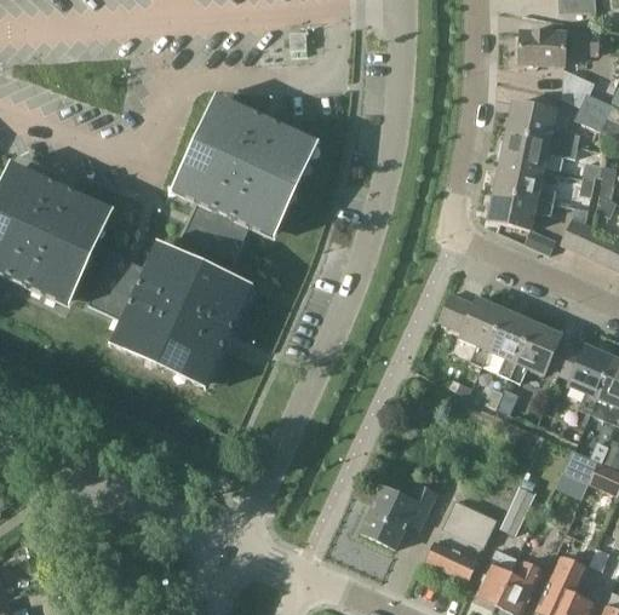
[(557,0),(557,15),(595,12),(594,0),(557,0)]
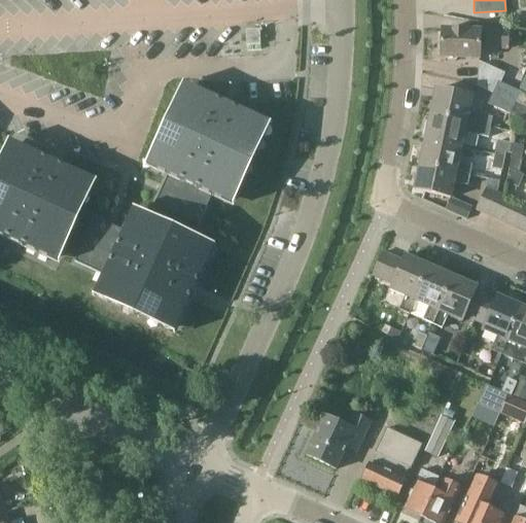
[(245,27),(246,42),(259,42),(259,27),(245,27)]
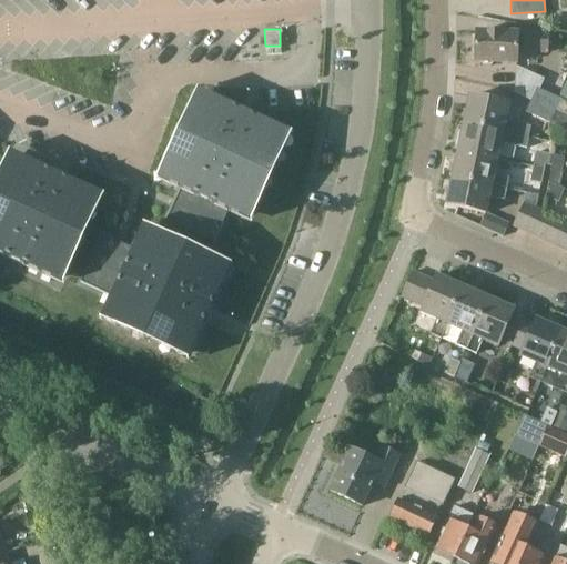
[(523,46),(523,49),(548,49),(548,31),(523,30),(523,32),(476,30),(475,59),(517,61),(517,46),(523,46)]
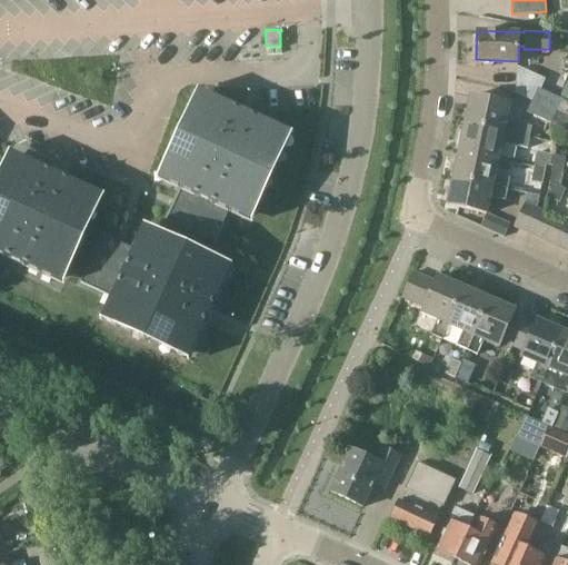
[(512,89),(534,99),(538,88),(545,76),(514,62),(512,89)]
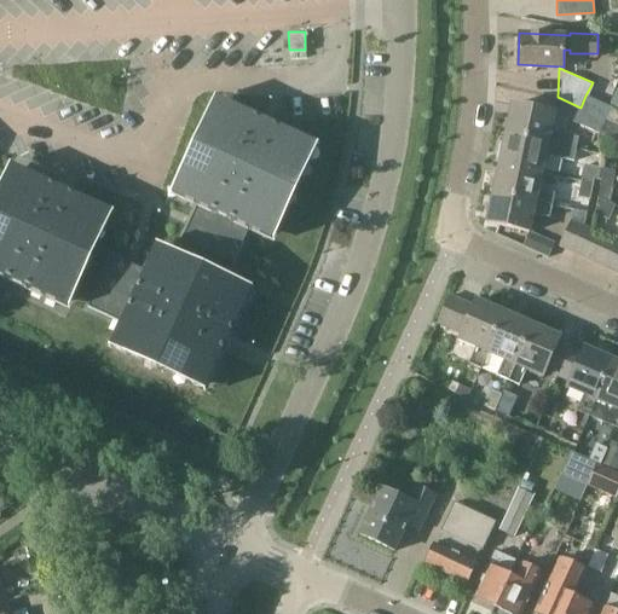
[(264,235),(309,139),(224,99),(179,196),(196,203),(180,237),(232,260),(248,227),(264,235)]
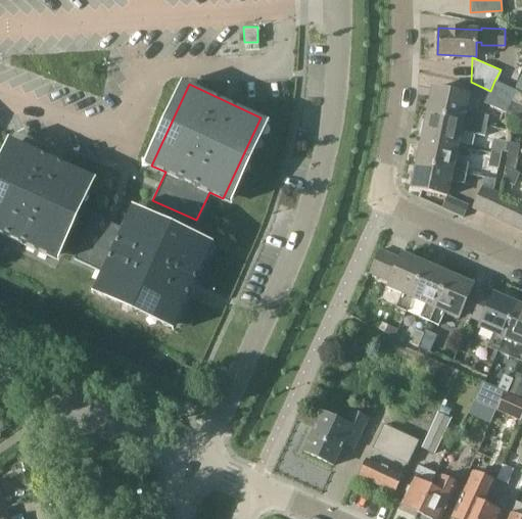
[(432,86),(426,111),(488,126),(490,114),(465,109),(468,94),(432,86)]
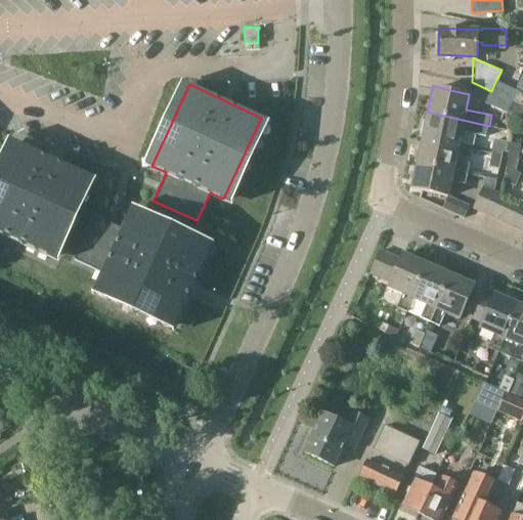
[(522,92),(516,89),(512,100),(522,104),(522,92)]
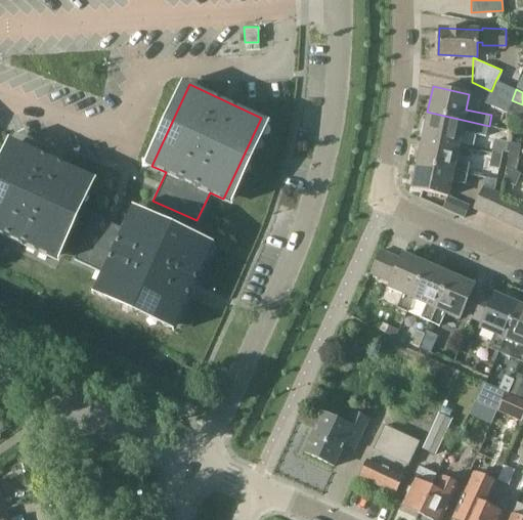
[(486,101),(507,112),(512,100),(491,91),(486,101)]
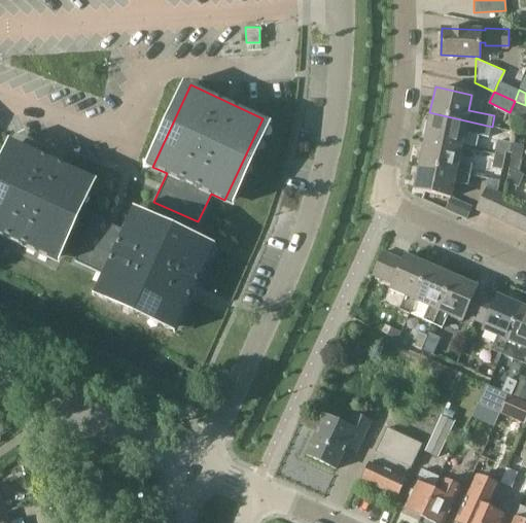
[(525,105),(515,101),(510,112),(525,119),(525,105)]
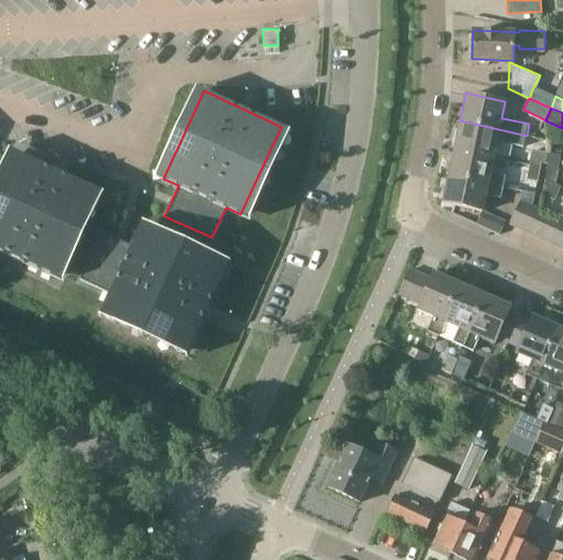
[(459,120),(454,148),(493,155),(496,140),(524,147),(527,136),(459,120)]
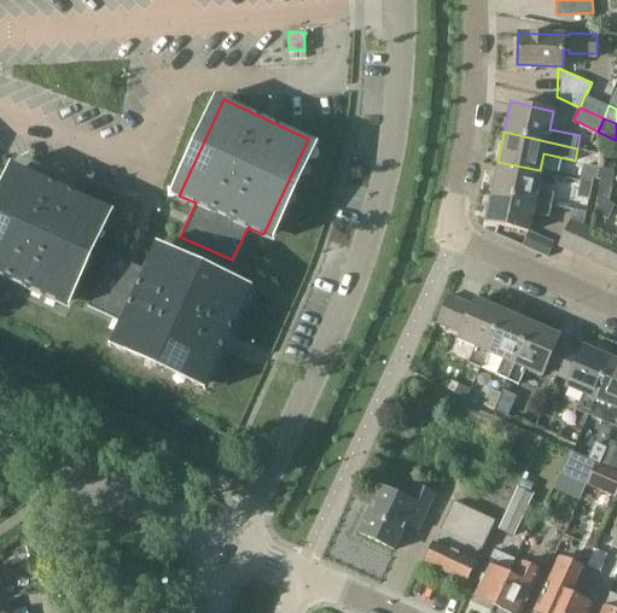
[(498,162),(492,190),(551,203),(553,191),(536,187),(540,170),(498,162)]
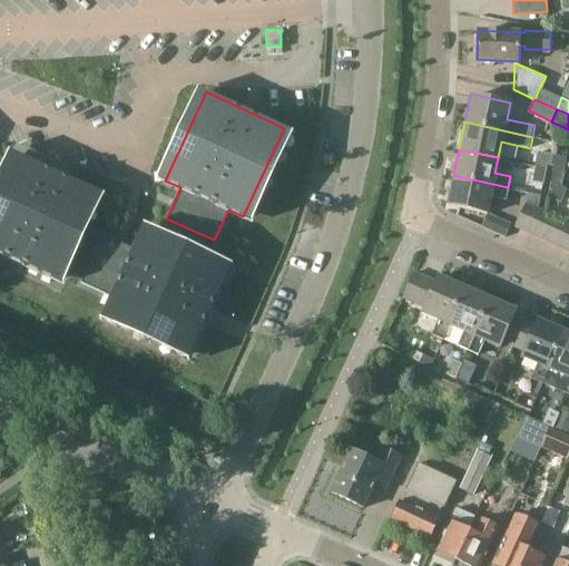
[(537,166),(548,168),(548,165),(549,165),(552,153),(540,150),(537,166)]
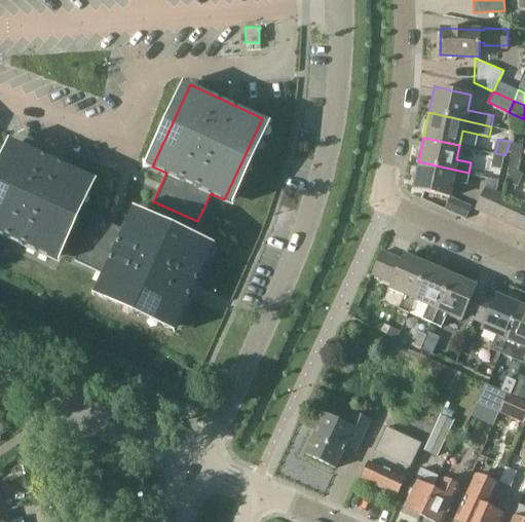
[(510,141),(507,152),(512,153),(512,156),(521,158),(524,144),(510,141)]
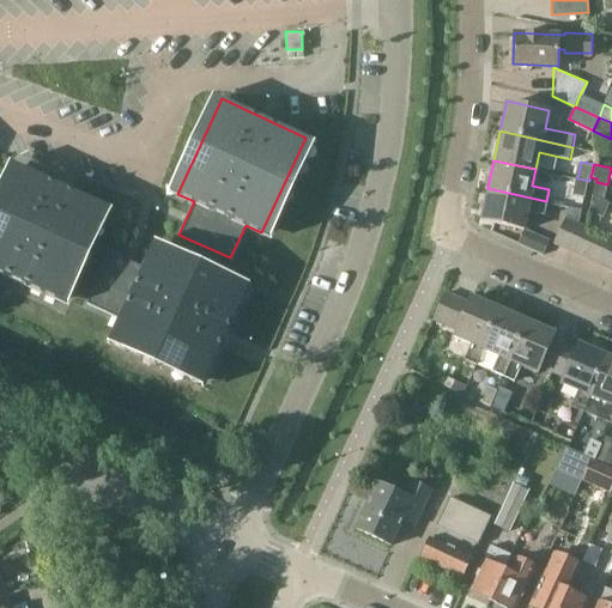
[(0,271),(59,298),(102,204),(19,165),(0,206),(0,271)]
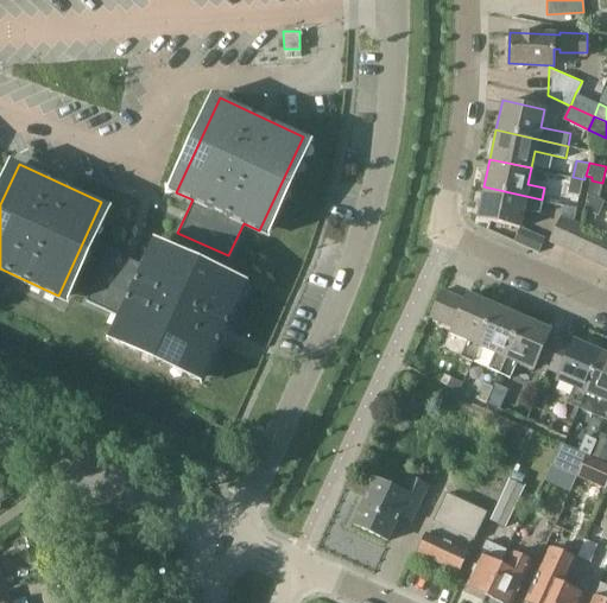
[(585,179),(573,177),(569,192),(581,195),(585,179)]
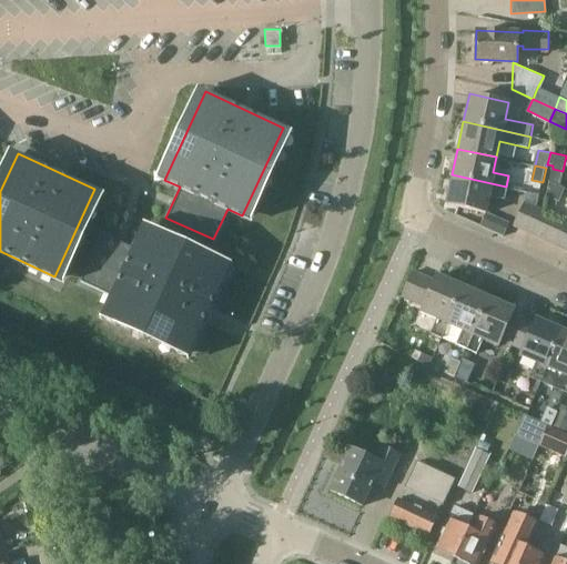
[(506,187),(452,174),(446,202),(485,211),(488,194),(504,198),(506,187)]
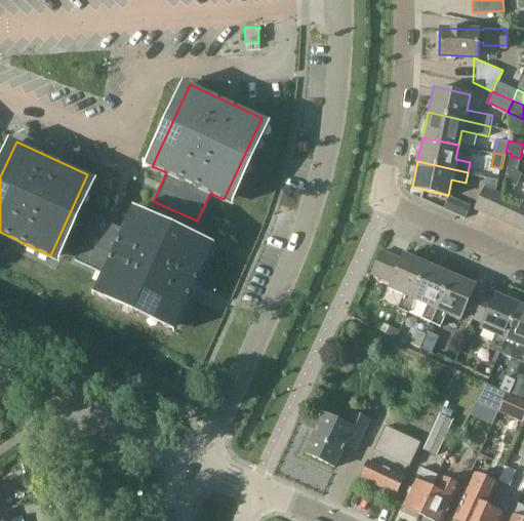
[(495,191),(483,186),(474,206),(485,211),(495,191)]
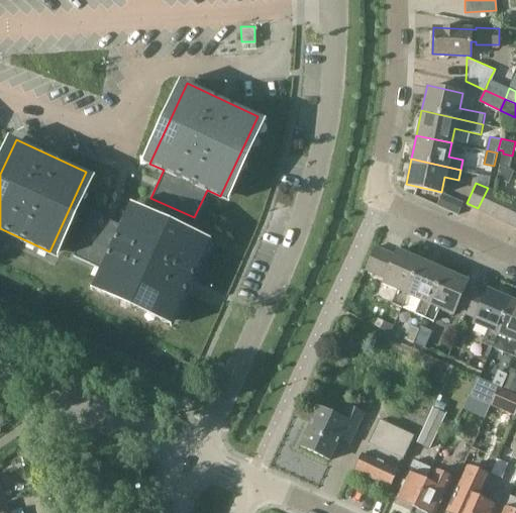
[(483,211),(494,216),(504,195),(493,190),(483,211)]
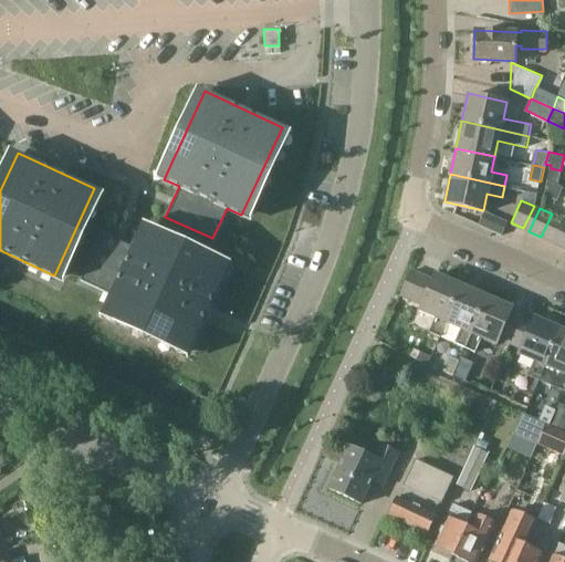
[(541,237),(553,242),(564,219),(552,214),(541,237)]
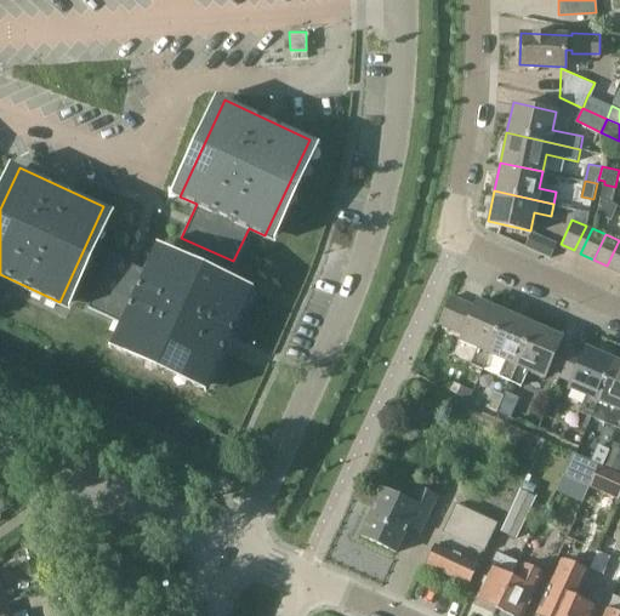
[(607,266),(619,271),(619,240),(607,266)]
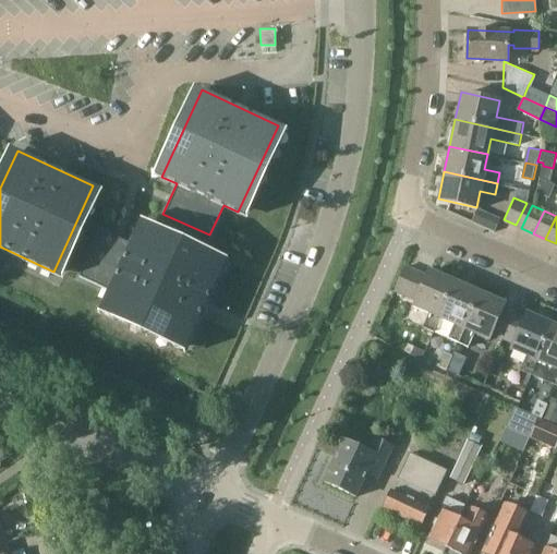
[(101,303),(188,342),(222,267),(136,227),(130,242),(99,228),(77,274),(108,288),(101,303)]
